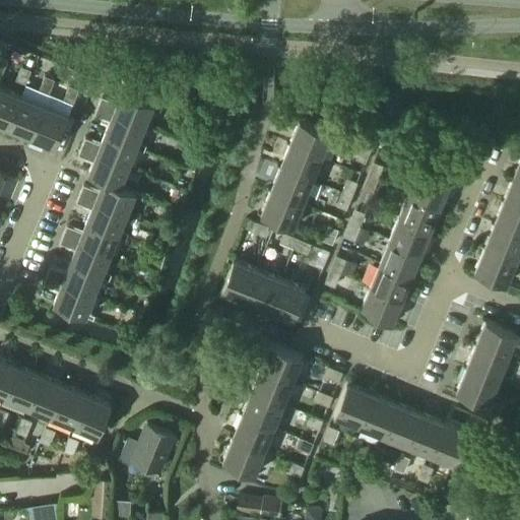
[(0,56),(0,74),(2,75),(8,59),(0,56)]
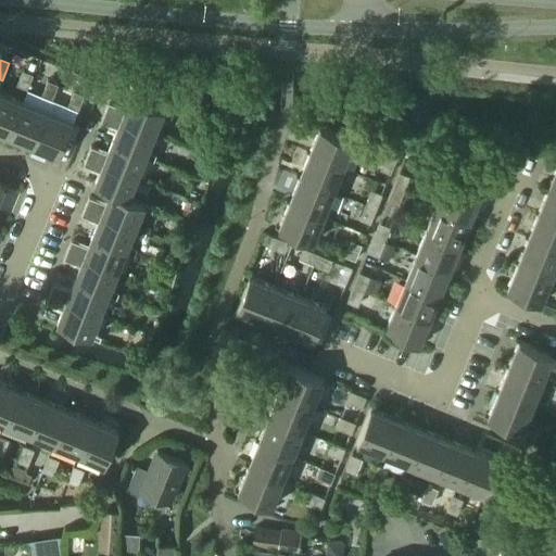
[(23,70),(16,85),(28,89),(34,74),(23,70)]
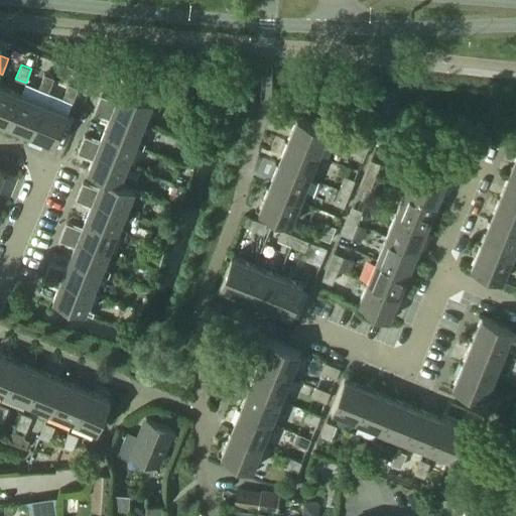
[(44,75),(39,89),(49,93),(54,79),(44,75)]
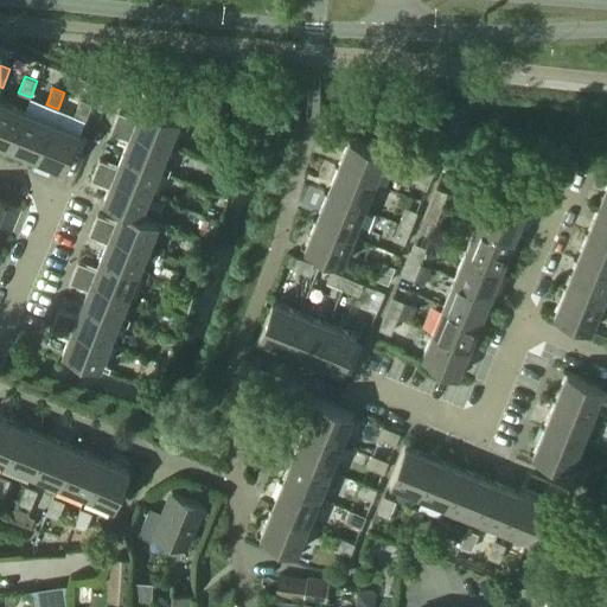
[(115,122),(171,145),(179,125),(187,128),(197,104),(161,90),(154,109),(142,104),(136,119),(119,112),(115,122)]
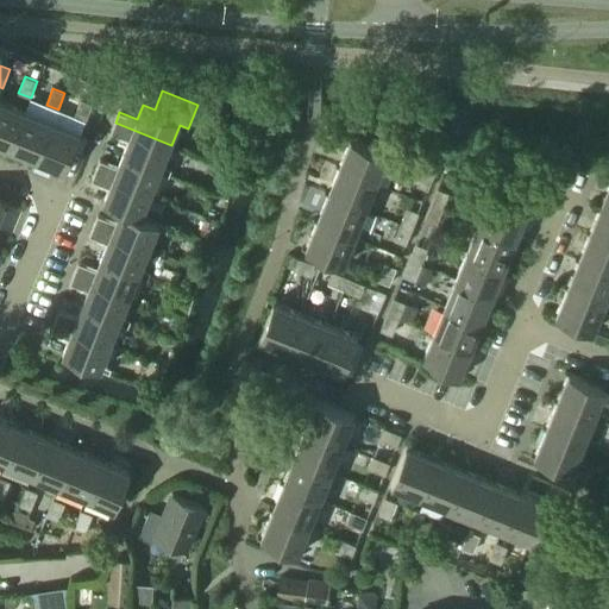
[(75,115),(86,120),(93,104),(81,99),(75,115)]
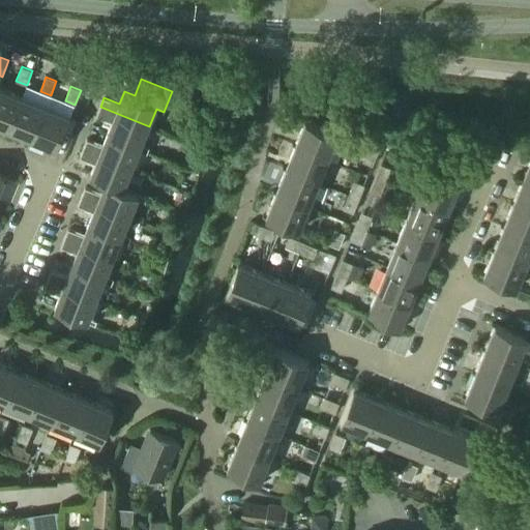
[(0,125),(8,128),(21,96),(0,87),(0,125)]
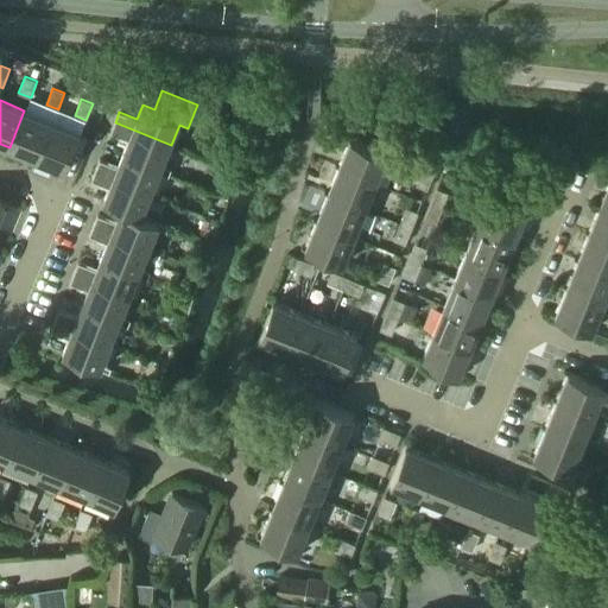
[(10,147),(37,159),(51,121),(24,111),(10,147)]
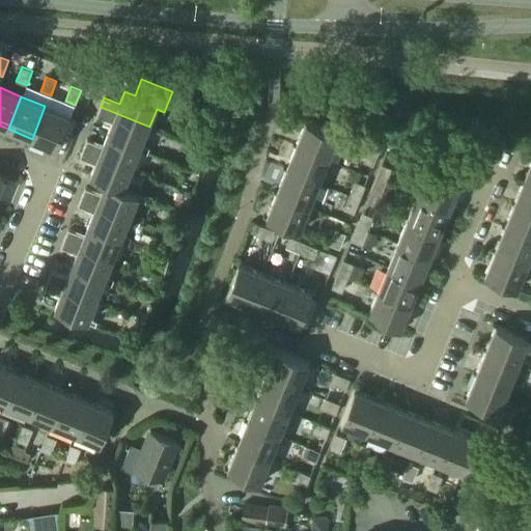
[(70,116),(45,106),(32,139),(57,148),(70,116)]
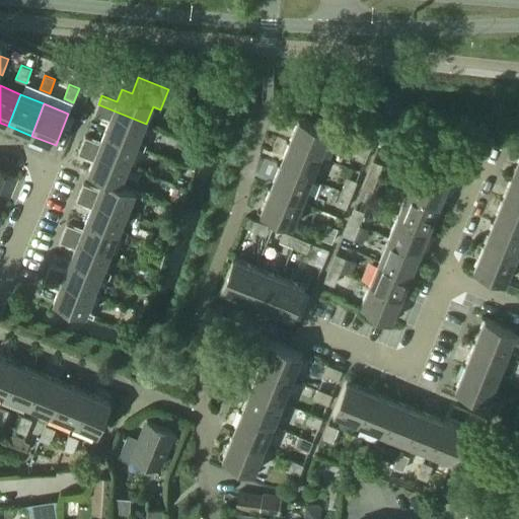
[(105,131),(138,144),(146,124),(98,104),(94,114),(109,120),(105,131)]
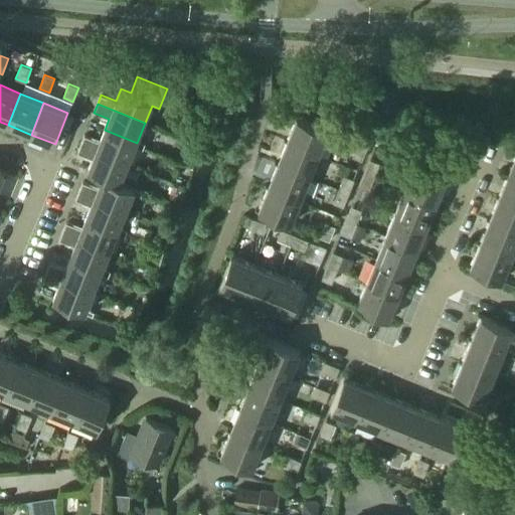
[(287,142),(318,154),(328,130),(297,118),(287,142)]
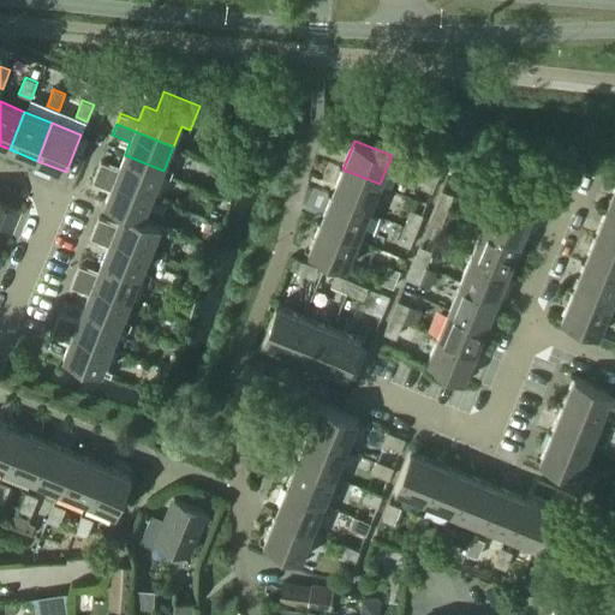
[(101,161),(97,172),(154,195),(162,174),(166,175),(169,169),(165,167),(163,171),(125,155),(119,168),(101,161)]
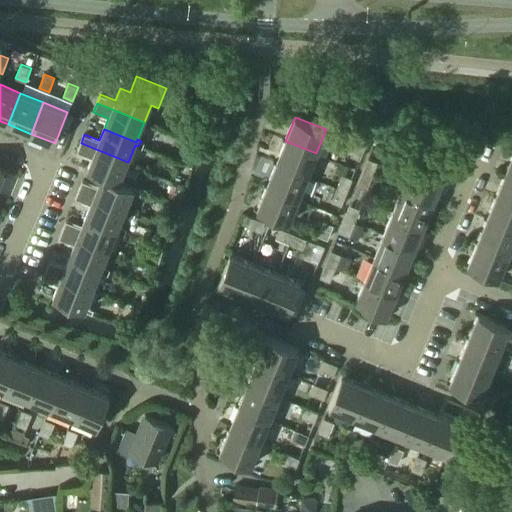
[(307,176),(316,153),(285,141),(276,164),(307,176)]
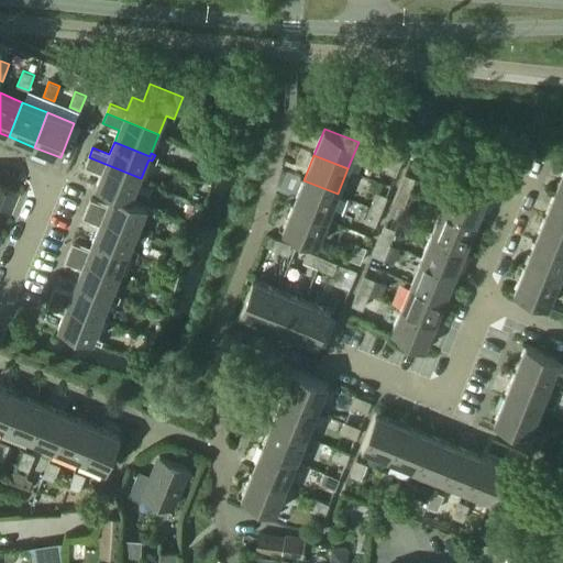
[(392,156),(385,170),(396,175),(401,159),(392,156)]
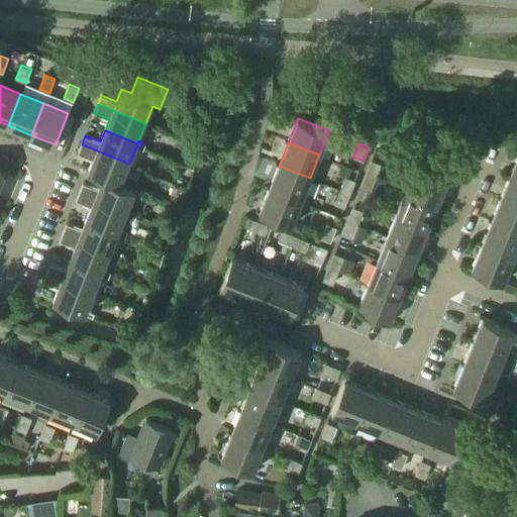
[(82,144),(78,153),(93,160),(88,172),(103,178),(103,177),(120,184),(121,184),(128,187),(129,184),(122,181),(129,164),(82,144)]
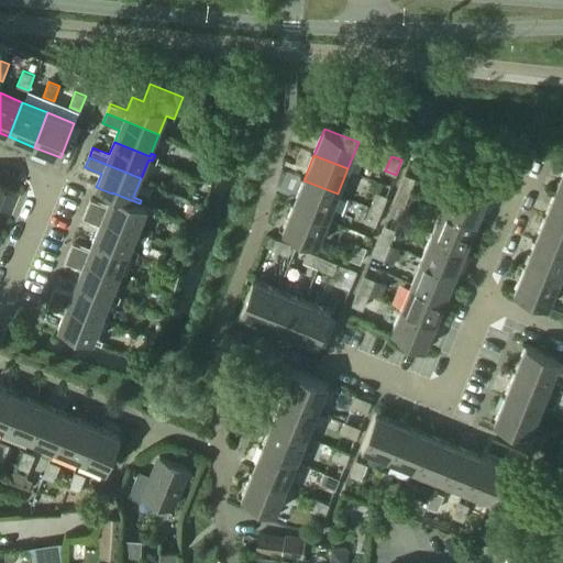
[(406,175),(399,189),(409,194),(416,179),(406,175)]
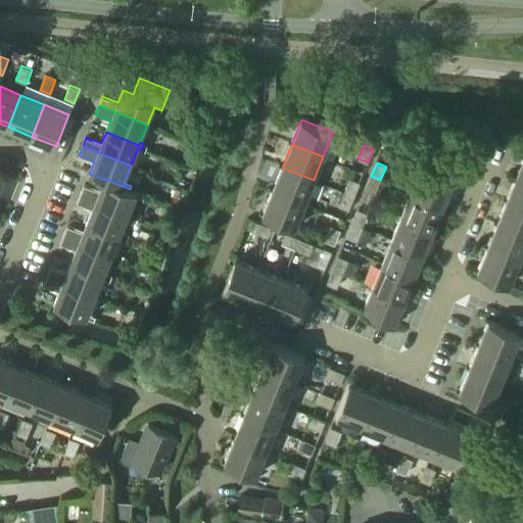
[(304,203),(314,180),(282,168),(272,191),(304,203)]
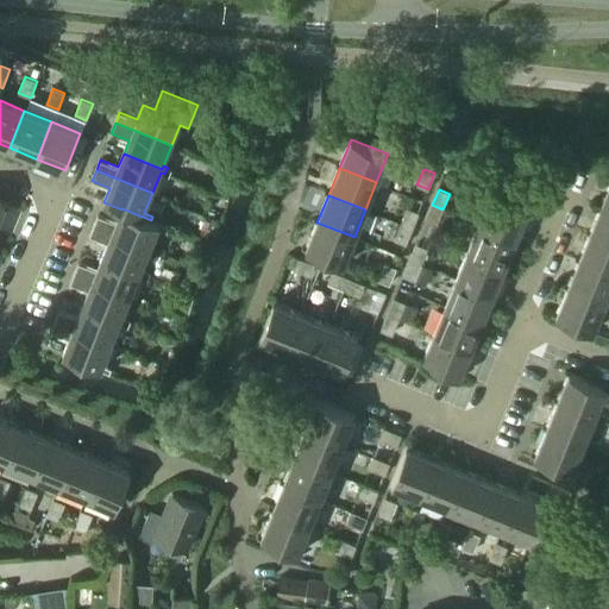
[(490,195),(478,224),(515,239),(527,211),(490,195)]
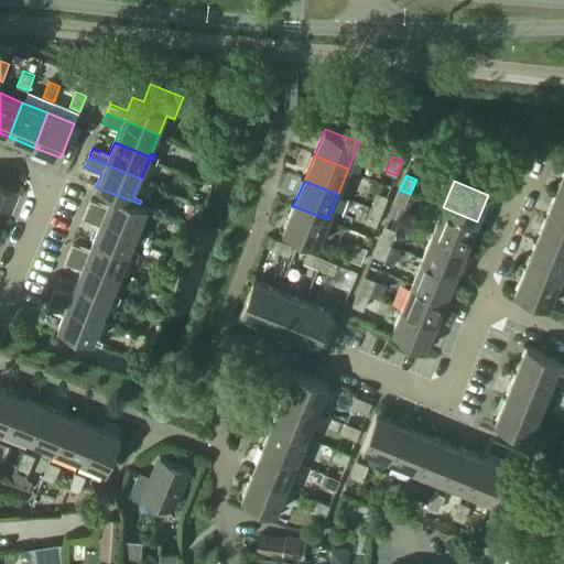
[(400,190),(394,205),(404,208),(410,194),(400,190)]
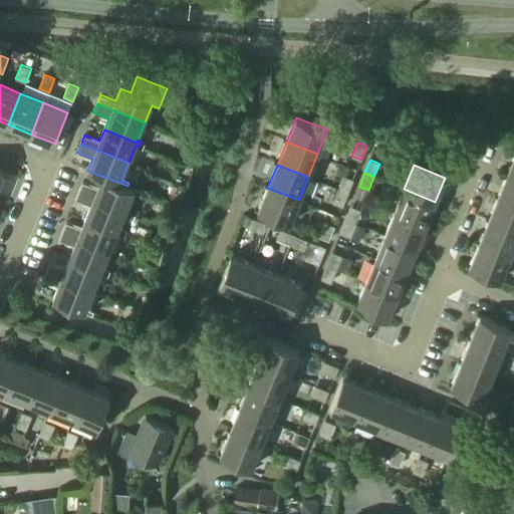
[(498,197),(513,203),(513,176),(507,174),(498,197)]
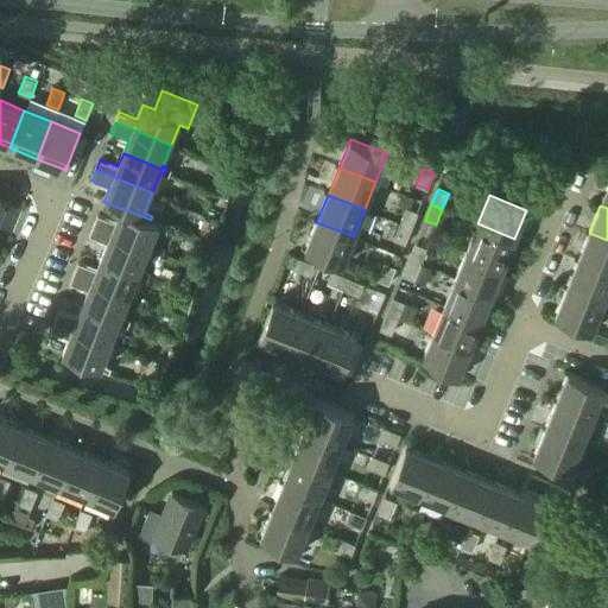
[(407,207),(400,223),(411,228),(418,211),(407,207)]
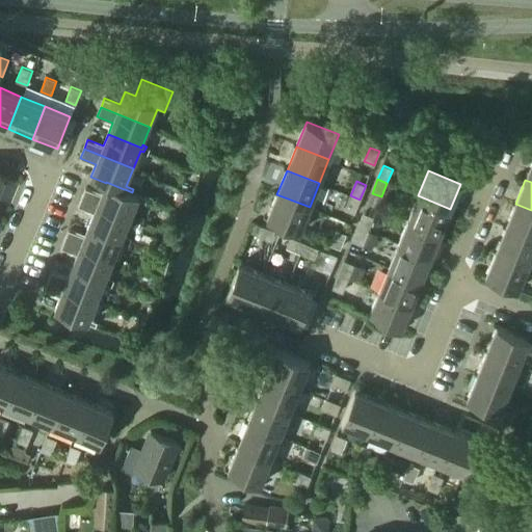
[(85,188),(82,197),(131,217),(138,200),(145,203),(148,198),(125,189),(124,189),(106,182),(106,183),(101,194),(85,188)]
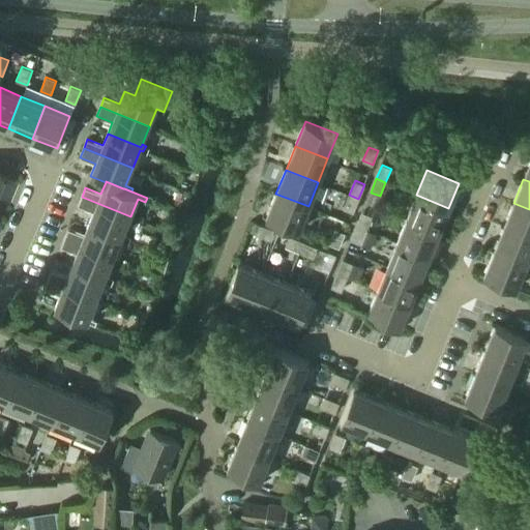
[(308,206),(275,194),(266,217),(298,231),(308,206)]
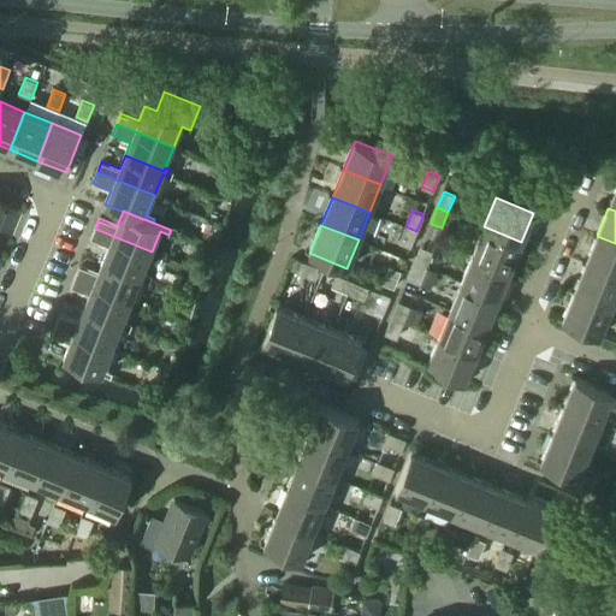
[(406,226),(400,243),(410,247),(416,231),(406,226)]
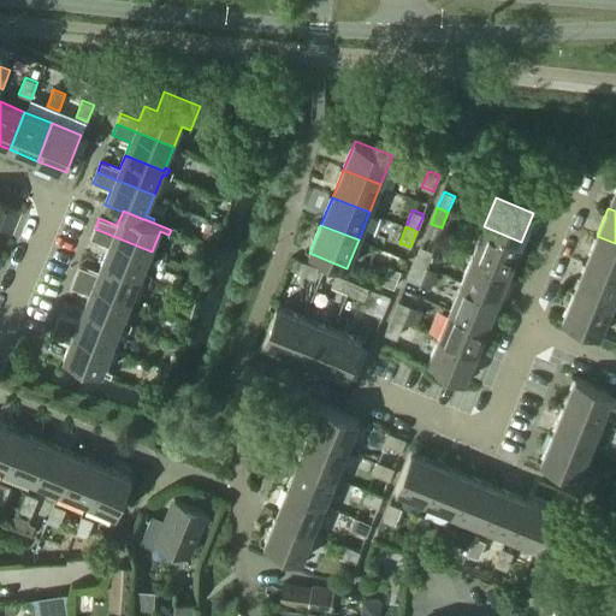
[(521,242),(484,226),(473,254),(510,270),(521,242)]
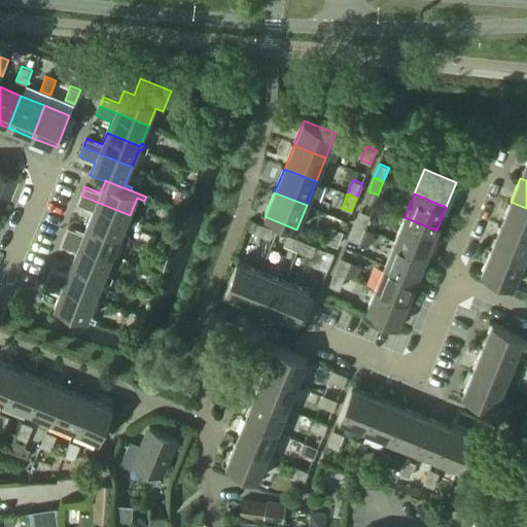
[(121,236),(123,233),(130,215),(81,196),(77,204),(93,210),(89,222),(121,236)]
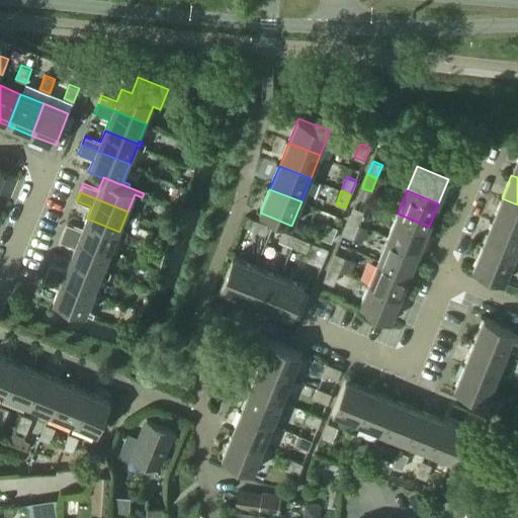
[(492,222),(517,232),(517,204),(502,198),(492,222)]
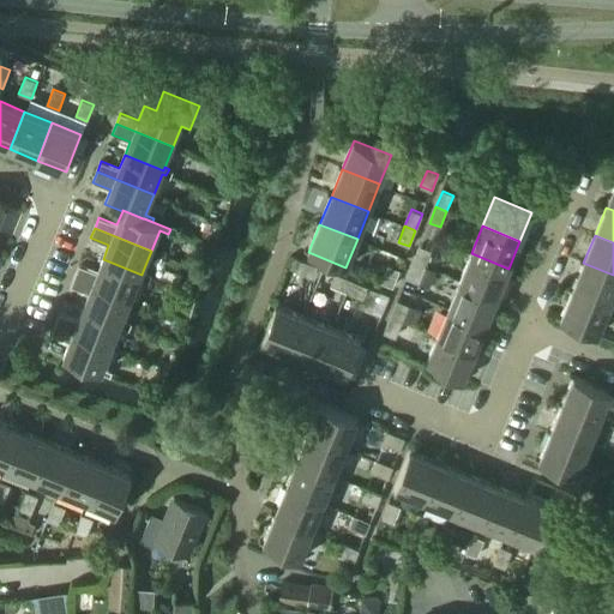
[(420,246),(414,262),(425,266),(432,251),(420,246)]
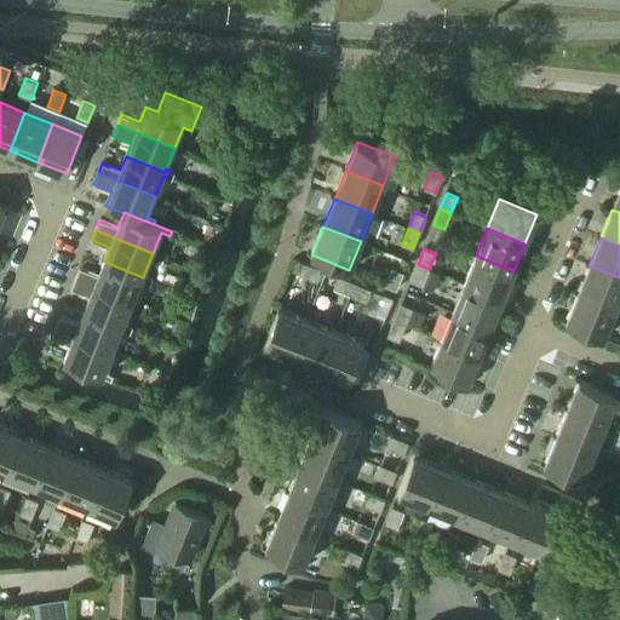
[(514,271),(476,256),(464,283),(503,299),(514,271)]
